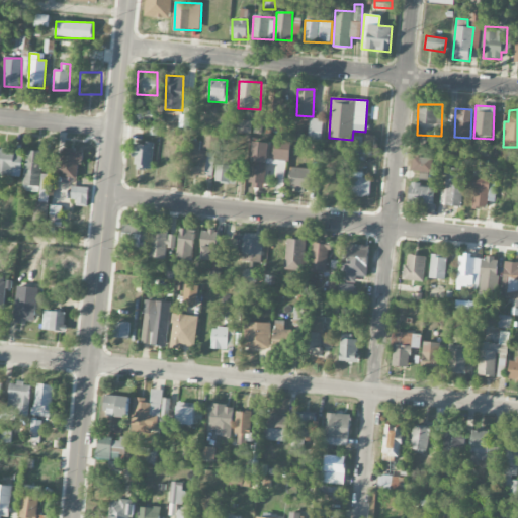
[(151,121),(151,110),(137,110),(136,121),(151,121)]
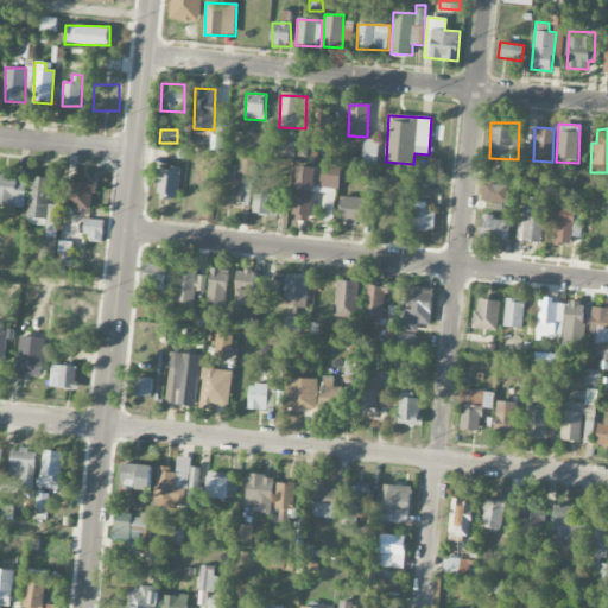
[(362,164),(377,165),(380,140),(365,138),(362,164)]
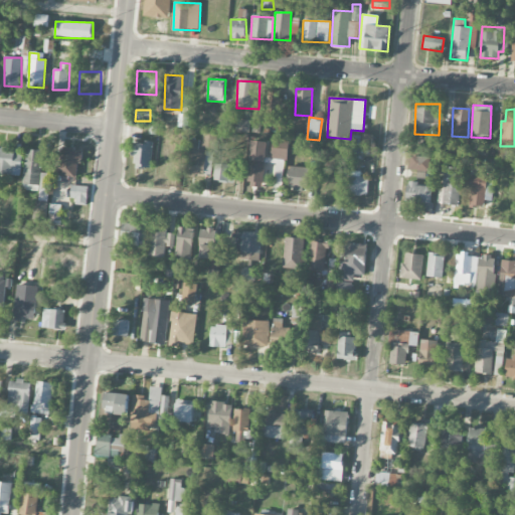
[(249,119),(236,119),(236,131),(249,132),(249,119)]
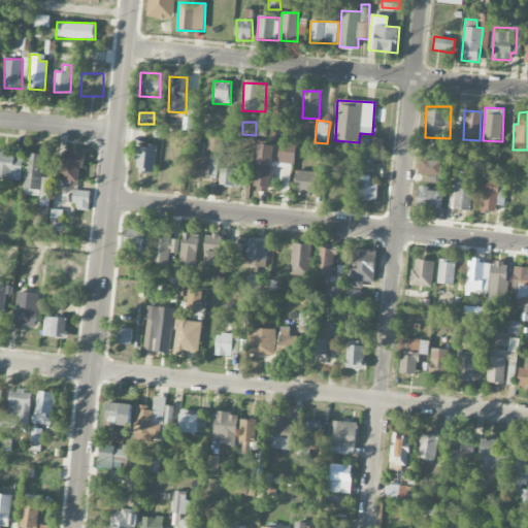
[(206,152),(221,153),(222,137),(208,136),(206,152)]
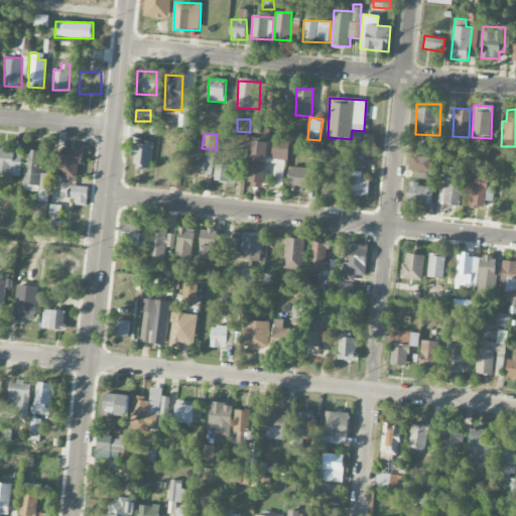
[(201,140),(191,139),(186,175),(204,177),(207,158),(212,158),(213,151),(200,150),(201,140)]
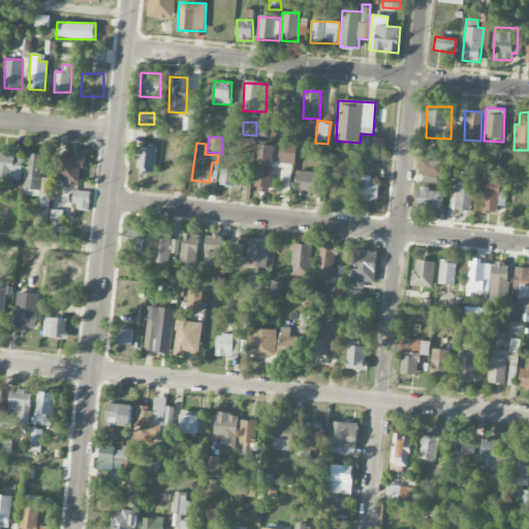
[(296,164),(297,144),(280,143),(279,163),(296,164)]
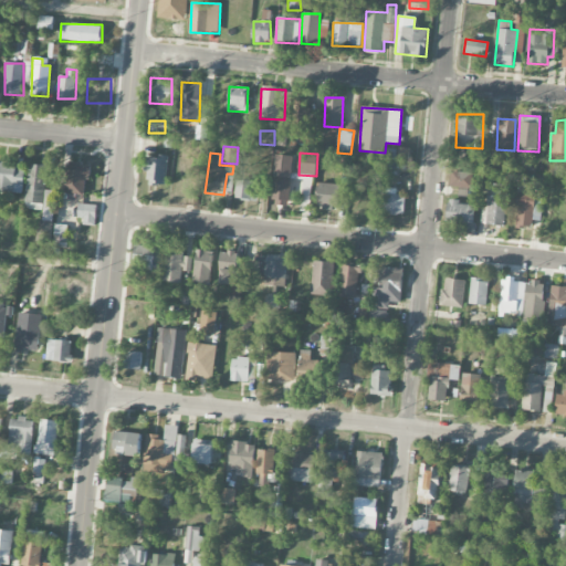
[(272,205),(287,206),(293,156),(278,155),(272,205)]
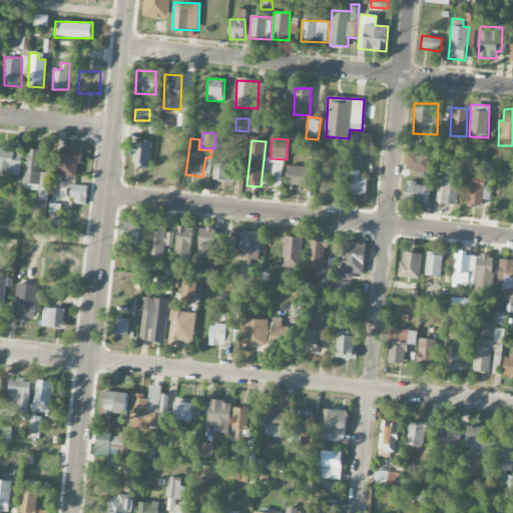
[(134,141),(131,166),(148,168),(152,143),(134,141)]
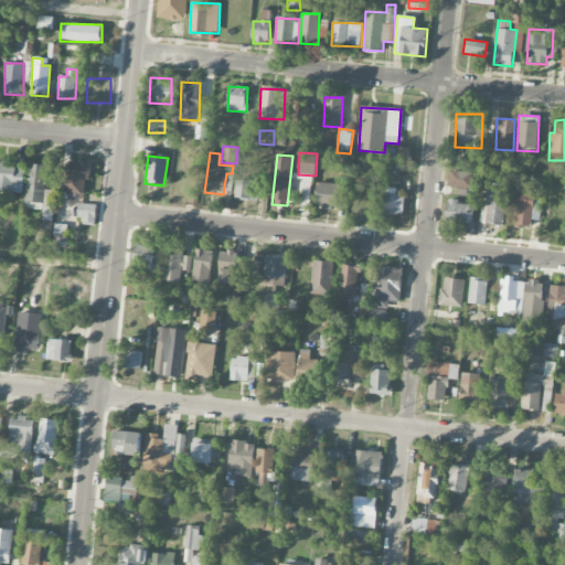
[(0,189),(22,193),(27,166),(0,161),(0,189)]
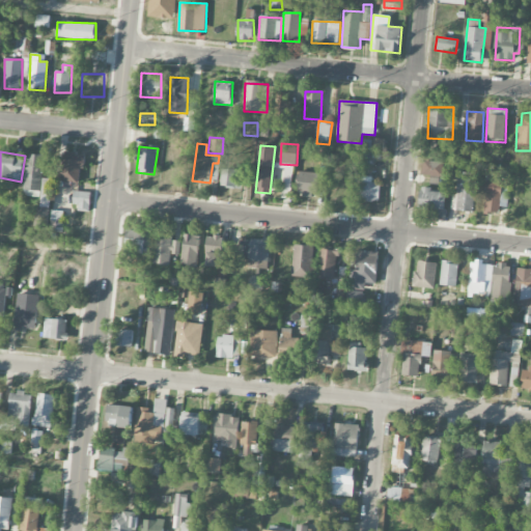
[(85,154),(62,152),(61,182),(80,183),(80,167),(84,168),(85,154)]
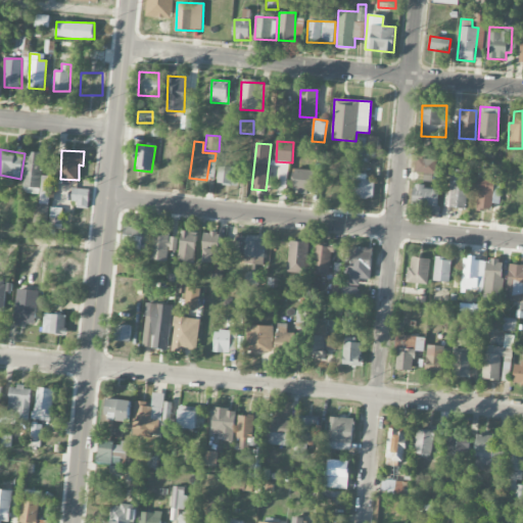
[(42,191),(43,152),(26,152),(25,191),(42,191)]
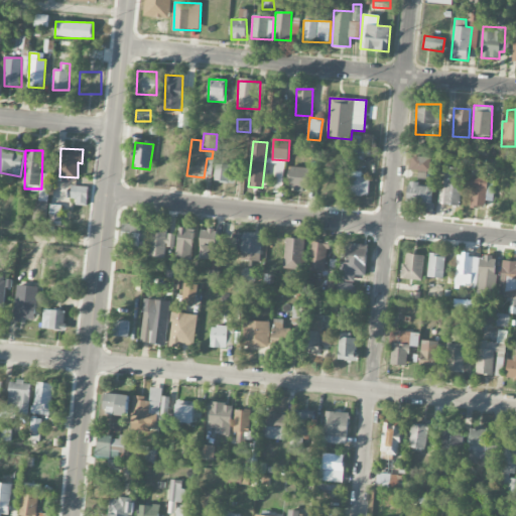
[(500,150),(500,159),(513,160),(513,151),(500,150)]
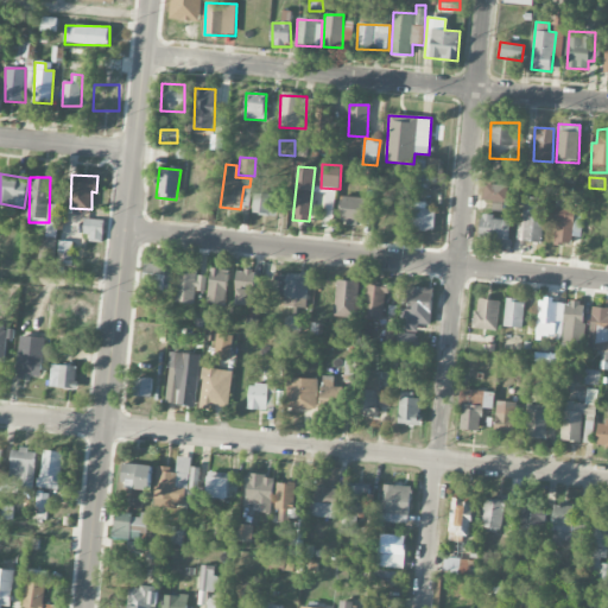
[(507,202),(508,185),(485,184),(485,201),(507,202)]
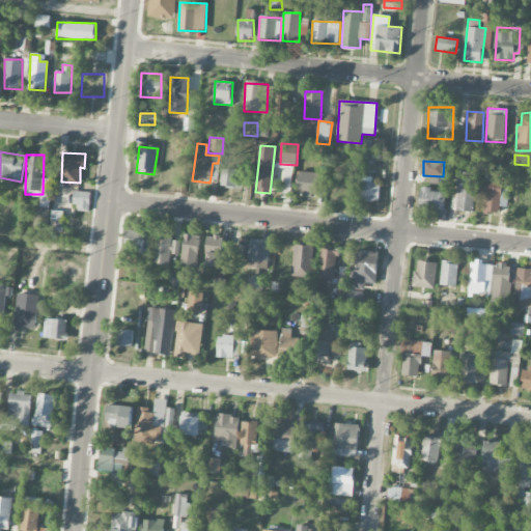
[(240,187),(241,170),(221,169),(221,186),(240,187)]
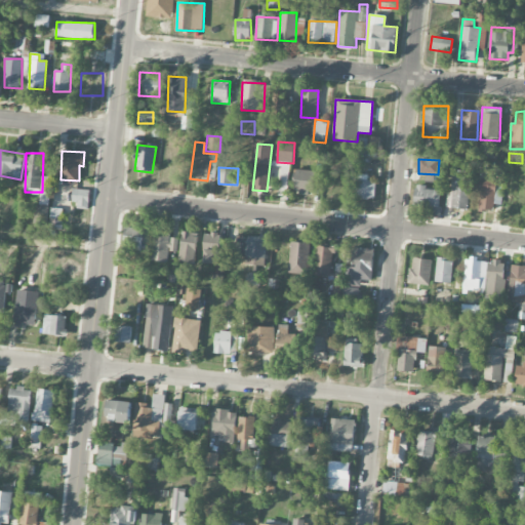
[(315,170),(295,170),(294,193),(314,194),(315,170)]
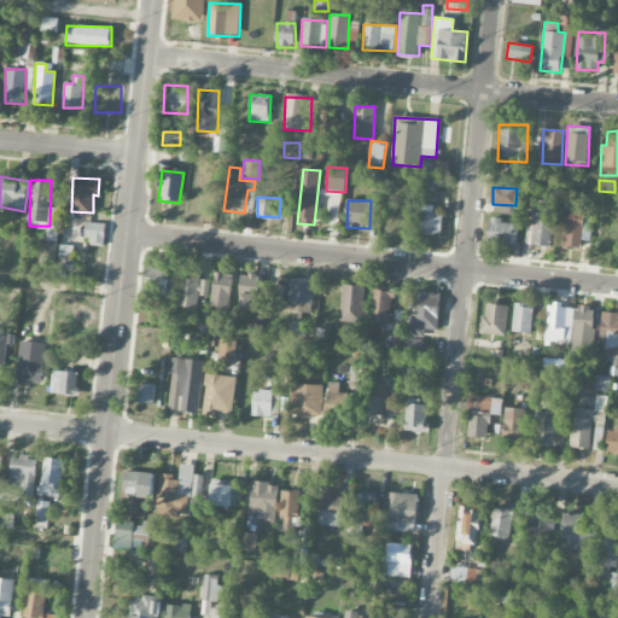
[(554,200),(530,200),(529,244),(553,245),(554,200)]
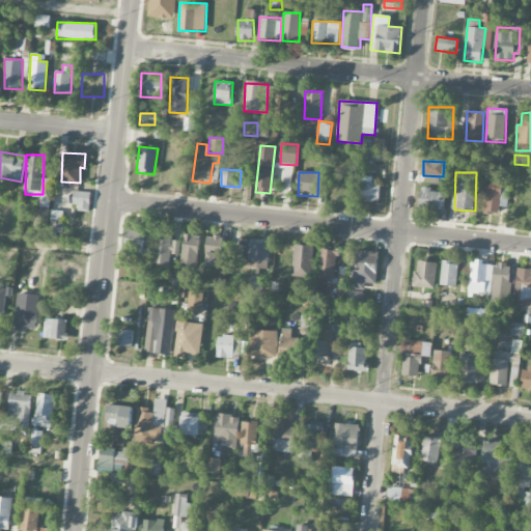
[(380,201),(380,183),(371,183),(372,176),(361,176),(360,200),(380,201)]
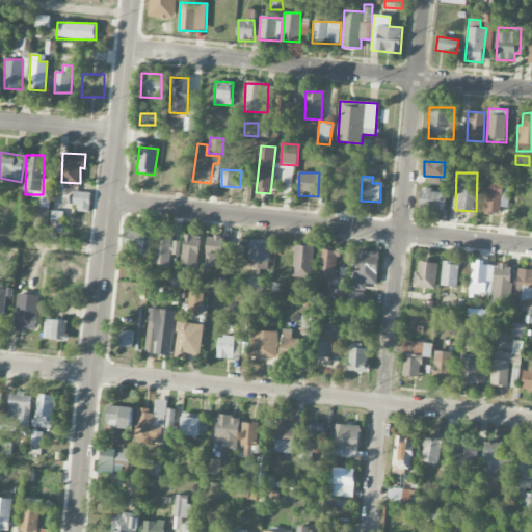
[(51,180),(43,180),(42,207),(51,207),(51,180)]
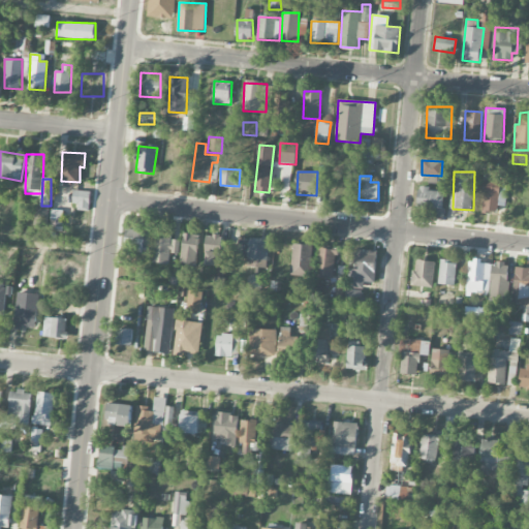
[(500,182),(480,181),(480,192),(484,192),(483,212),(498,213),(500,182)]
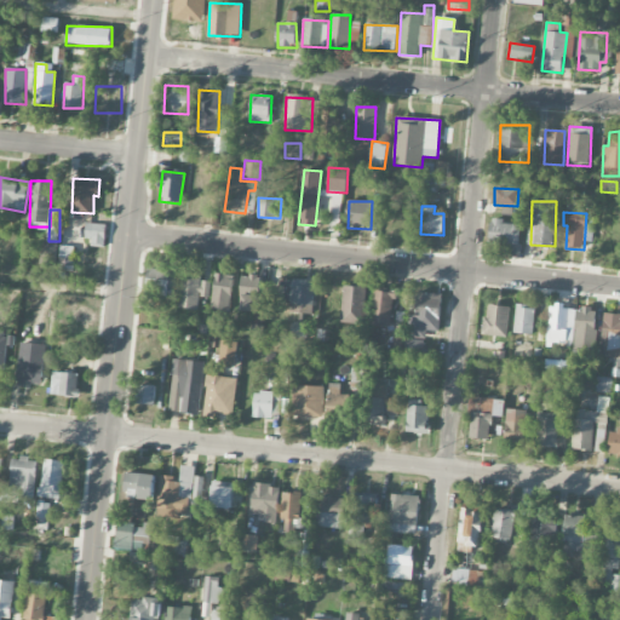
[(489,244),(520,245),(521,224),(503,224),(503,219),(491,218),(489,244)]
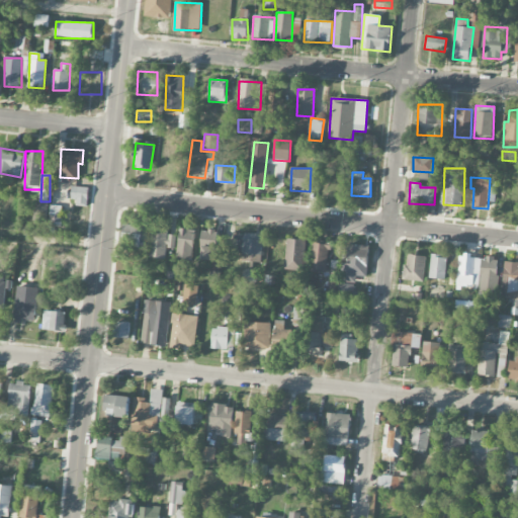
[(73,205),(87,206),(88,187),(74,186),(73,205)]
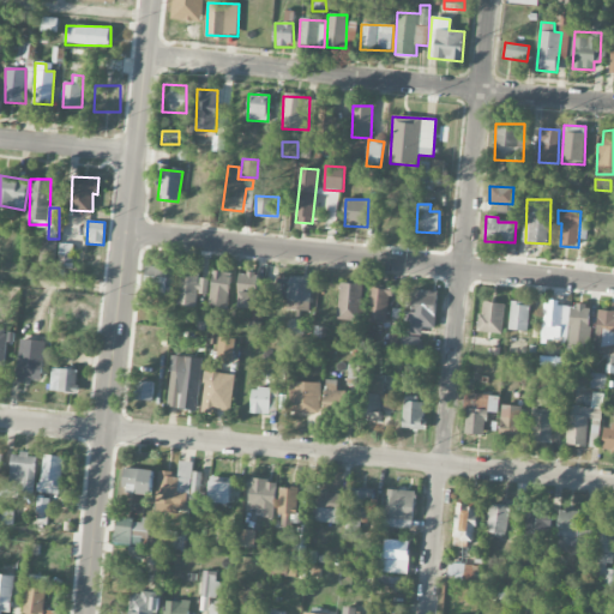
[(56,262),(58,240),(41,240),(41,262),(56,262)]
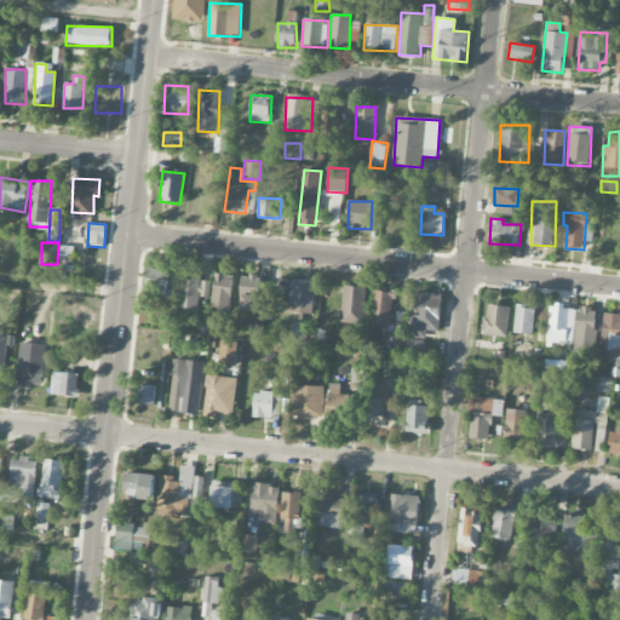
[(58,268),(73,268),(74,246),(59,246),(58,268)]
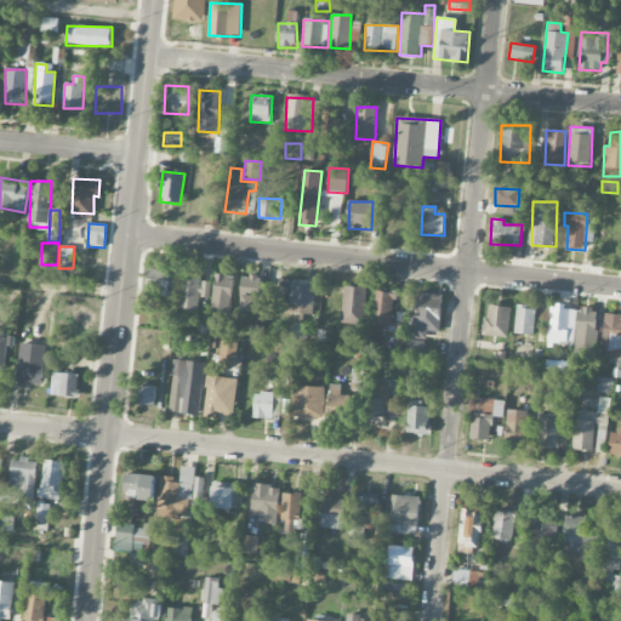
[(169,290),(176,290),(177,272),(148,271),(147,298),(169,298),(169,290)]
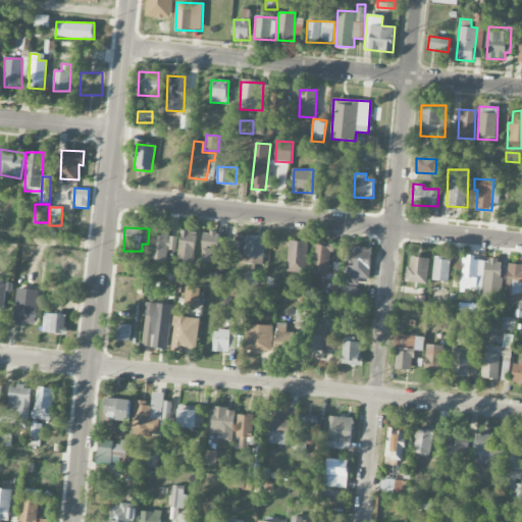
[(194,261),(196,231),(180,230),(178,260),(194,261)]
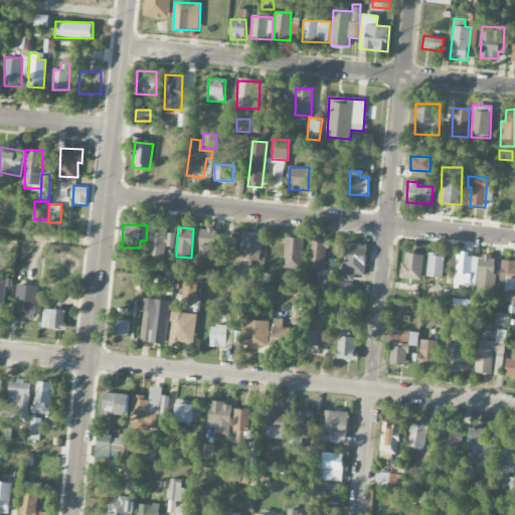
[(173,246),(175,231),(151,228),(148,255),(164,258),(165,245),(173,246)]
